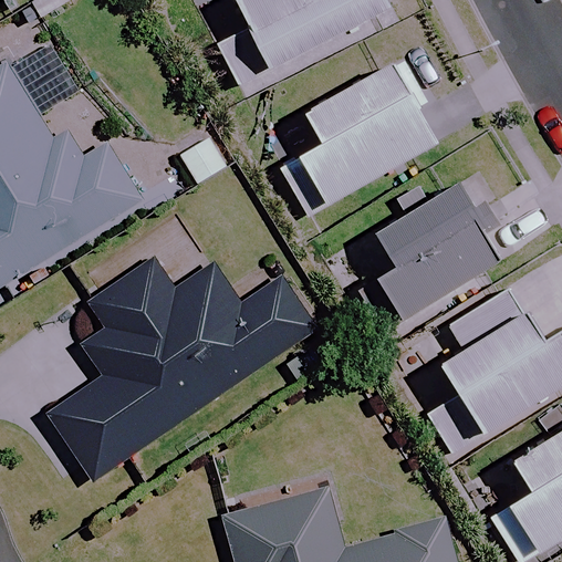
[(235,0),(249,27),(216,43),(237,85),(387,8),(383,0),(235,0)]
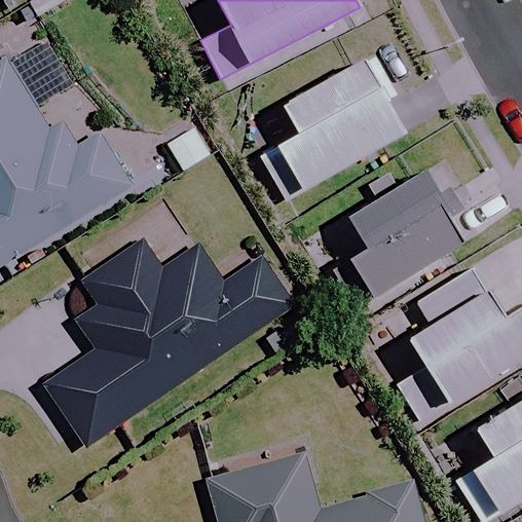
[(367,46),(345,59),(270,102),(290,135),(269,147),(299,198),(415,132),(367,46)]
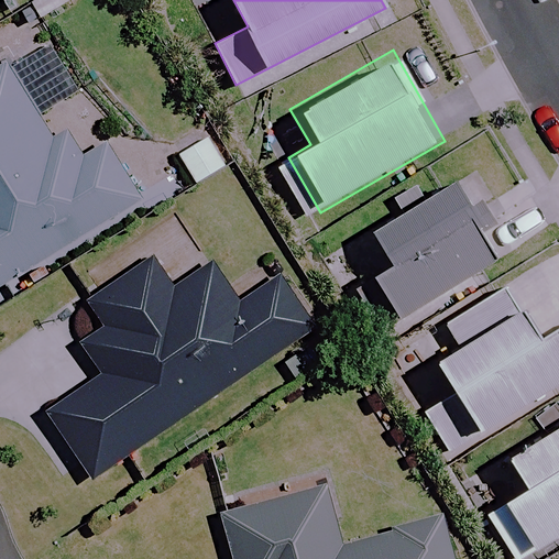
[(46,141),(2,65),(0,66),(0,284),(134,205),(97,141),(76,153),(63,131),(46,141)]
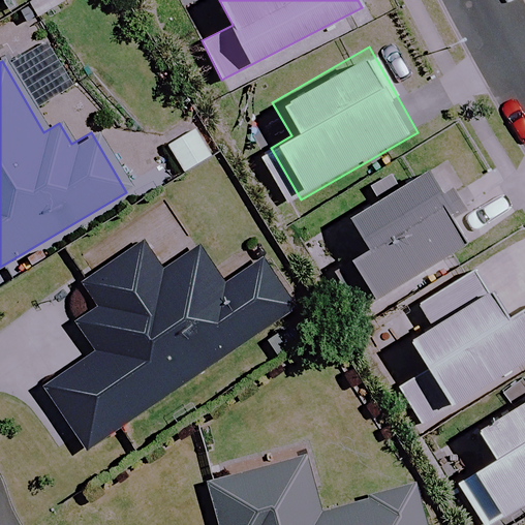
[(423,174),(350,218),(369,250),(329,275),(351,312),(465,243),(423,174)]
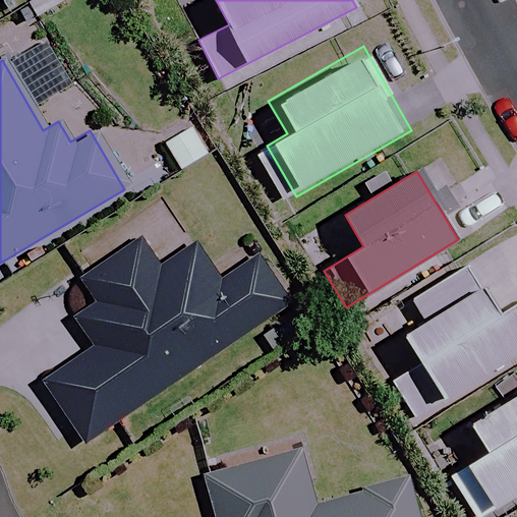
[(158,268),(145,247),(69,297),(100,343),(43,381),(83,442),(290,305),(256,255),(218,281),(193,243),(158,268)]
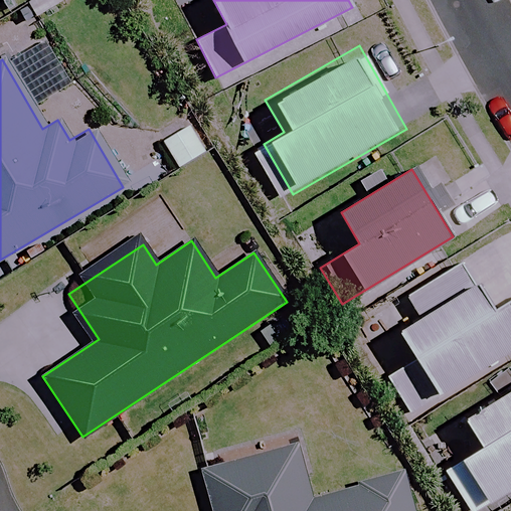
[(510,347),(510,324),(484,282),(402,333),(417,357),(387,376),(409,411),(510,347)]
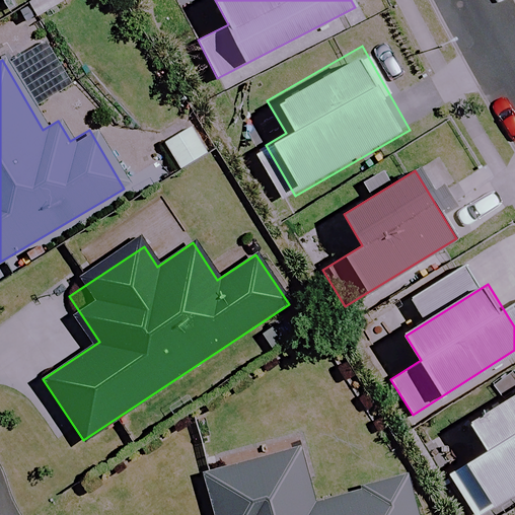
[(514,489),(514,389),(467,419),(484,445),(460,459),(446,467),(474,514),(514,489)]
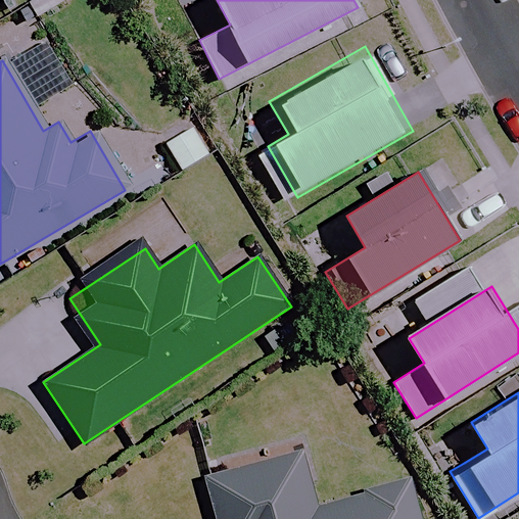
[(314,505),(297,451),(201,479),(213,518),(420,518),(409,477),(314,505)]
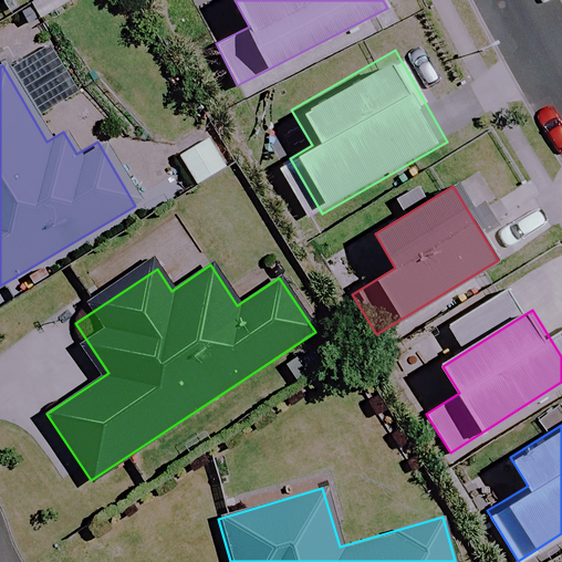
All buildings are outlined.
